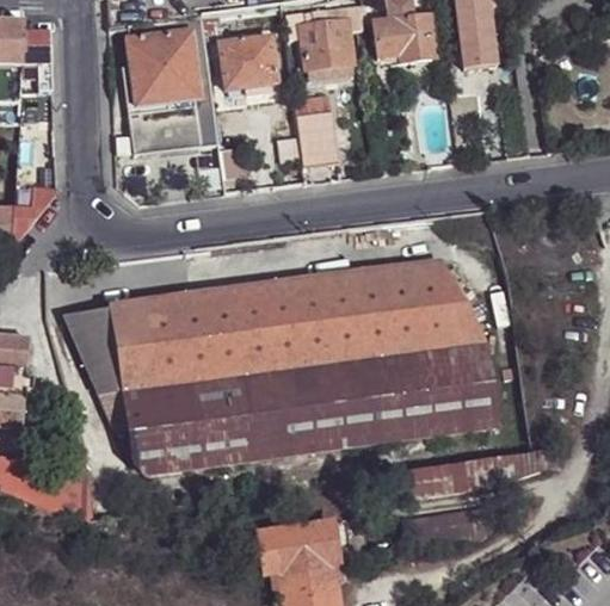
[(388,19),(413,17),(410,0),(386,0),(388,19)]
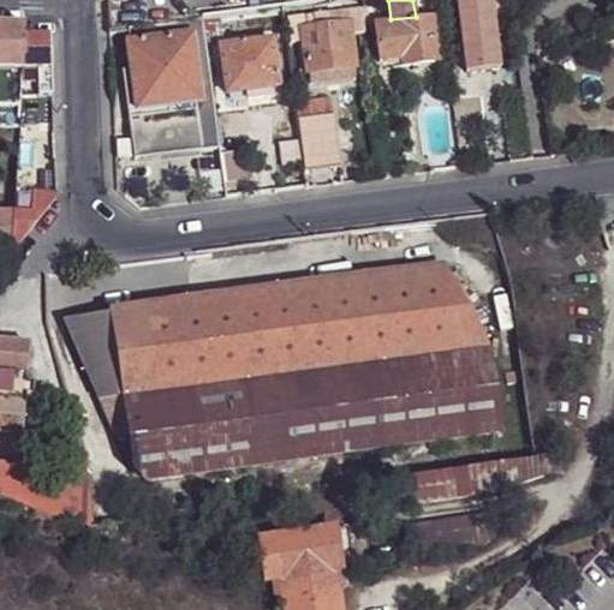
[(455,0),(464,70),(501,65),(493,0),(455,0)]
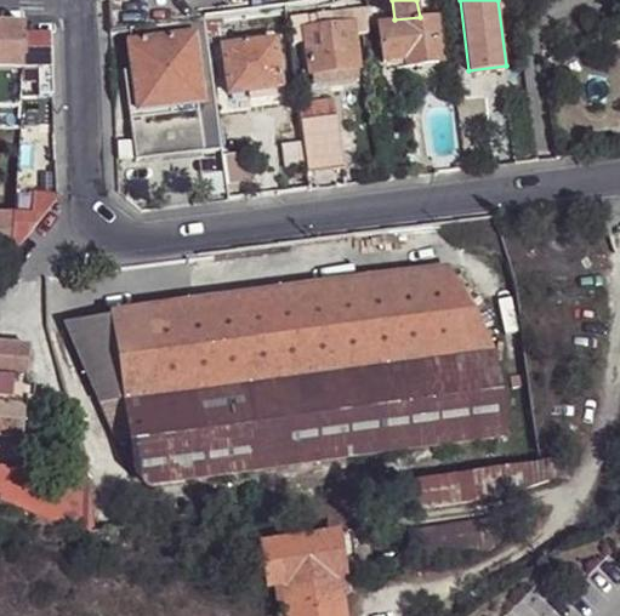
[(369,29),(365,4),(290,15),(294,40),(306,39),(305,28),(352,21),(353,32),(369,29)]
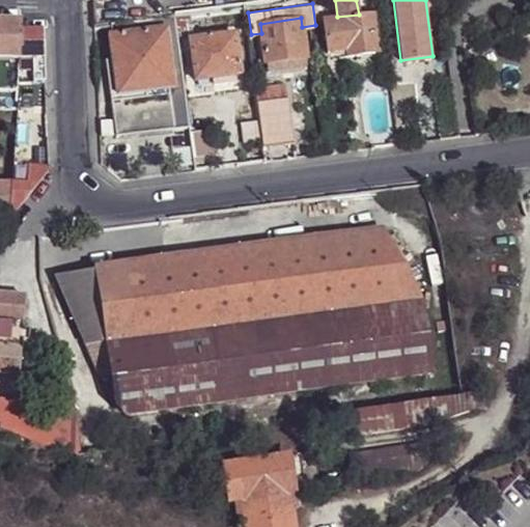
[(372,12),(359,15),(337,17),(323,19),(327,51),(330,50),(346,48),(356,47),(357,54),(379,51),(372,12)]
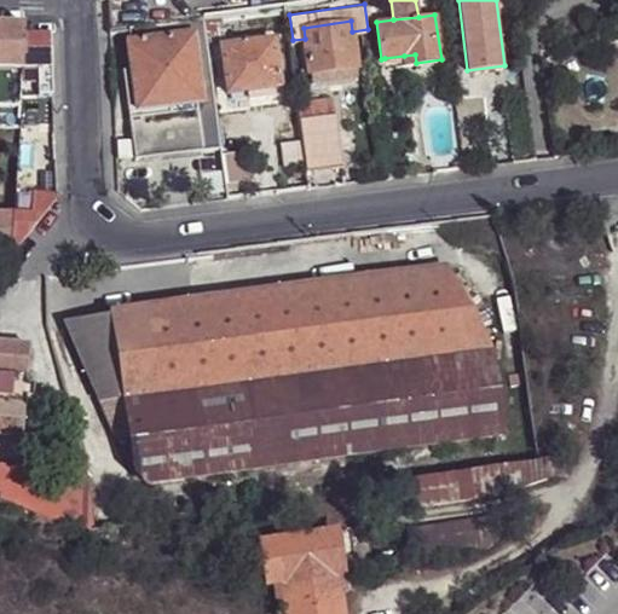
[(0,21),(0,125),(18,125),(19,94),(23,39),(24,22),(0,21)]
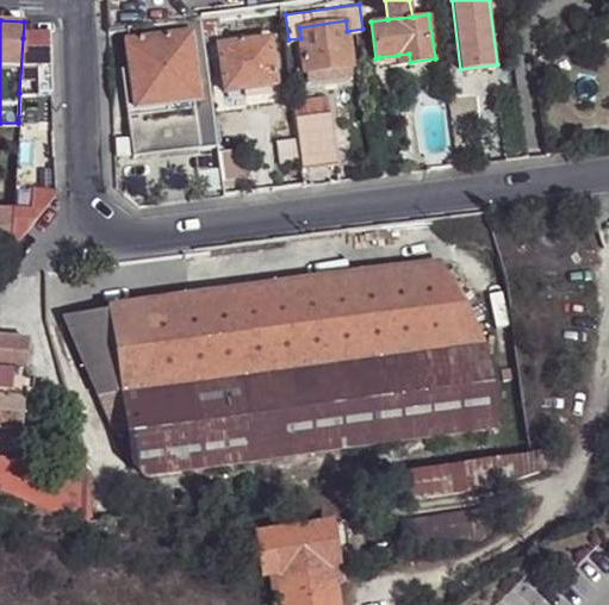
[(299,27),(300,38),(305,70),(352,63),(347,31),(346,20),(299,27)]
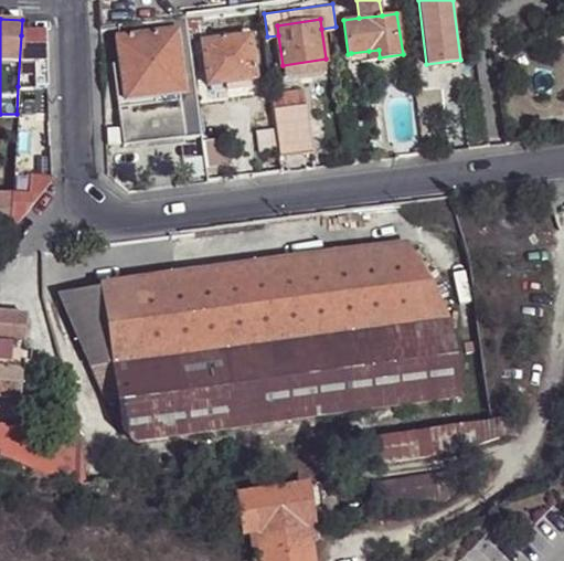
[(177,28),(117,36),(127,104),(118,105),(124,144),(202,133),(194,83),(184,84),(177,28)]
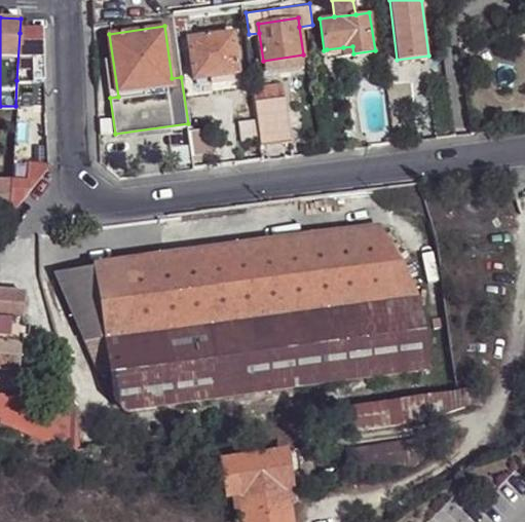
[(41,31),(20,33),(16,80),(43,81),(41,31)]
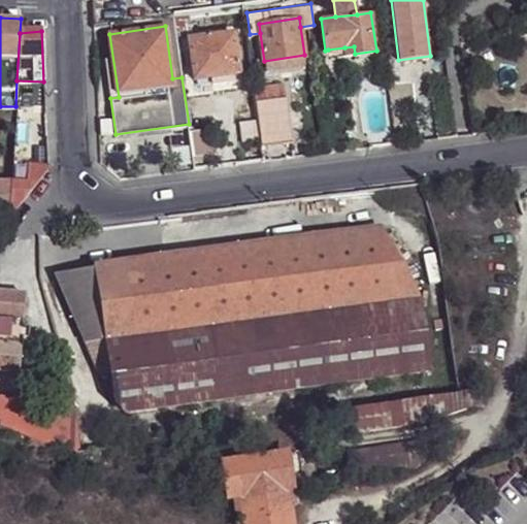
[(233,32),(188,37),(193,77),(238,71),(233,32)]
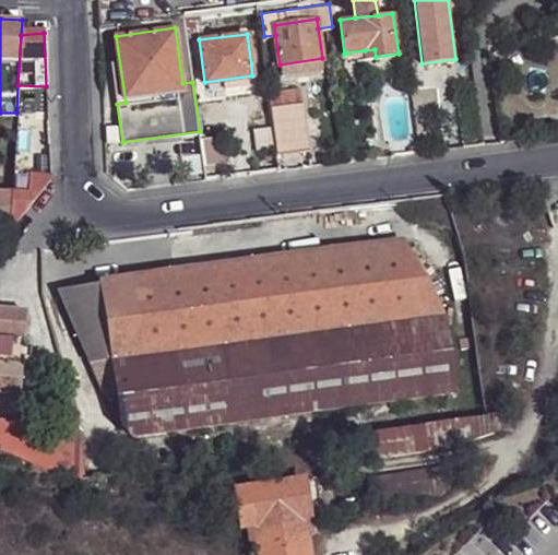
[(366,58),(376,57),(375,49),(365,50),(366,58)]
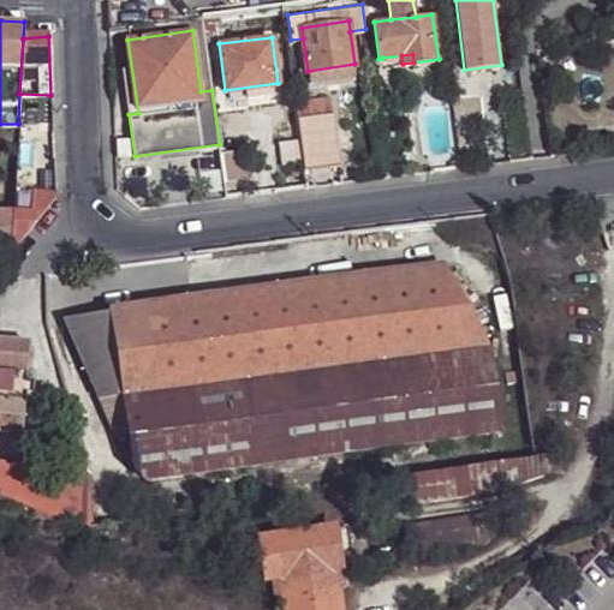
[(401,55),(382,58),(383,66),(403,64),(401,55)]
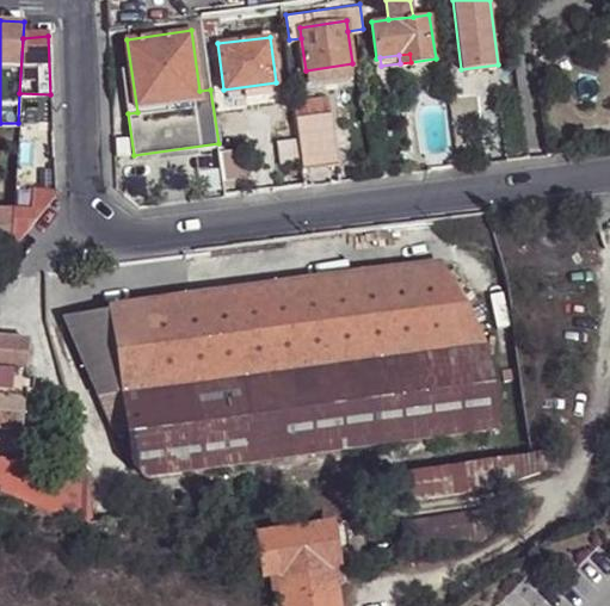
[(303,97),(306,115),(332,111),(330,93),(303,97)]
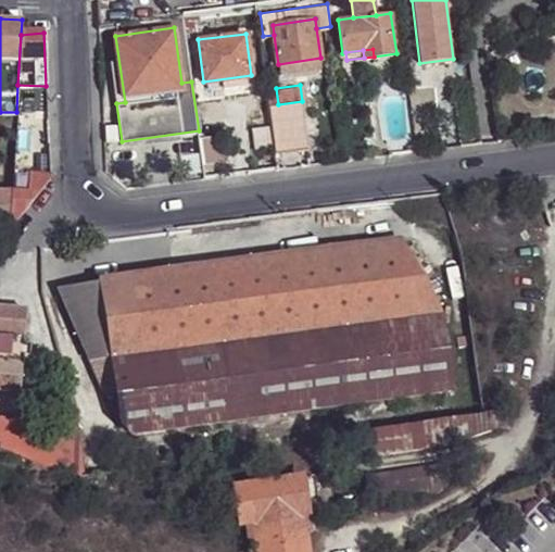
[(266,90),(268,107),(278,104),(276,88),(266,90)]
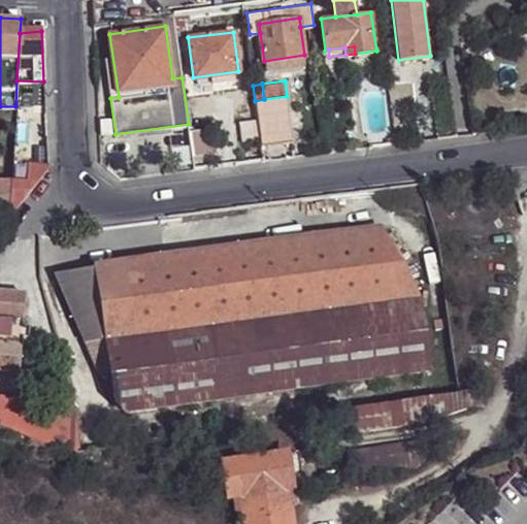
[(264,99),(255,101),(261,143),(292,139),(287,96),(264,99)]
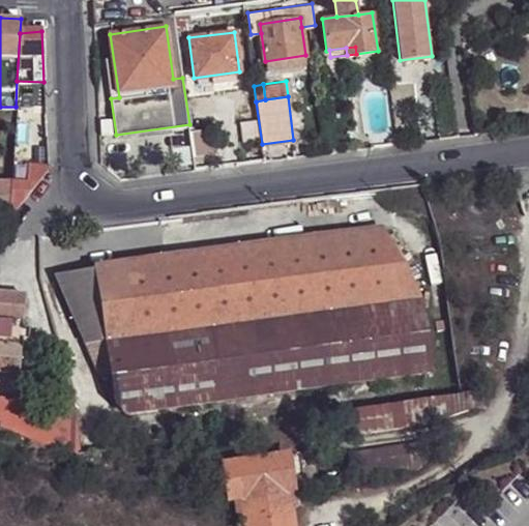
[(238,135),(258,133),(255,103),(235,105),(238,135)]
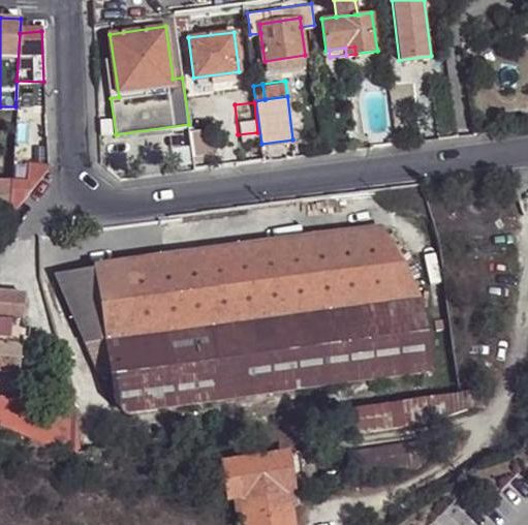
[(96,265),(112,370),(114,380),(128,378),(130,392),(116,395),(116,400),(127,411),(432,367),(422,300),(382,224),(96,264),(96,265)]
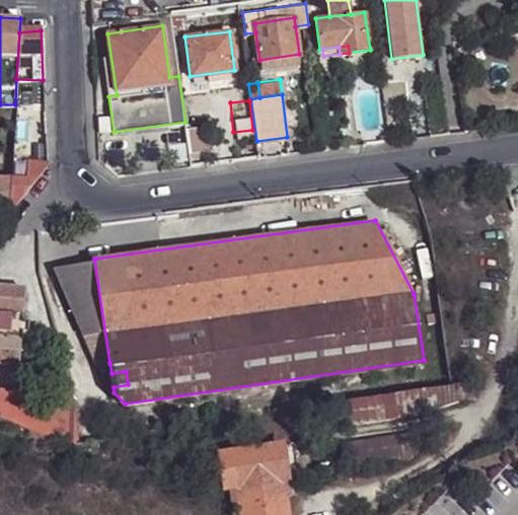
[(94,260),(55,266),(99,365),(109,363),(94,260)]
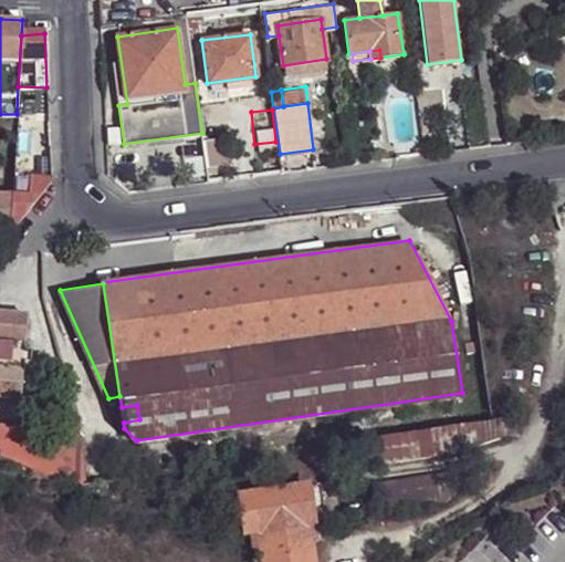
[(0,309),(0,394),(21,396),(27,311),(0,309)]
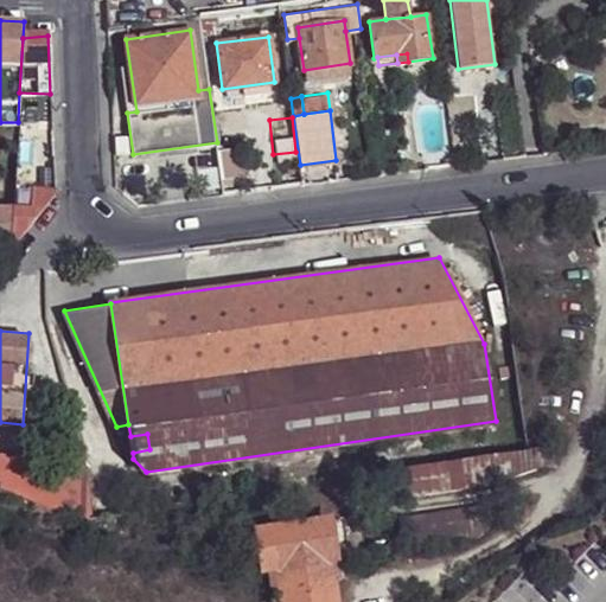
[(147,434),(131,436),(133,453),(150,449),(147,434)]
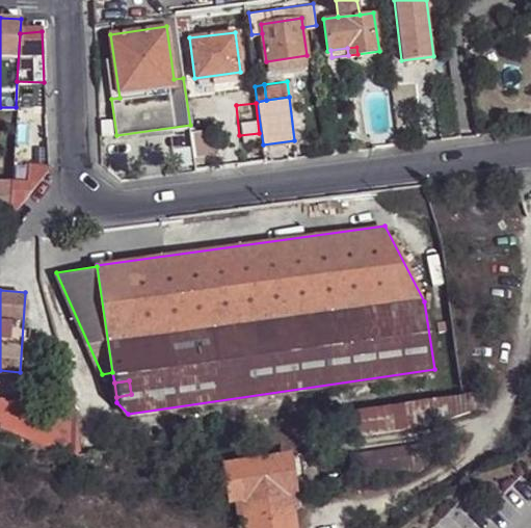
[(486,386),(461,392),(323,413),(326,428),(327,434),(432,418),(488,399),(486,386)]
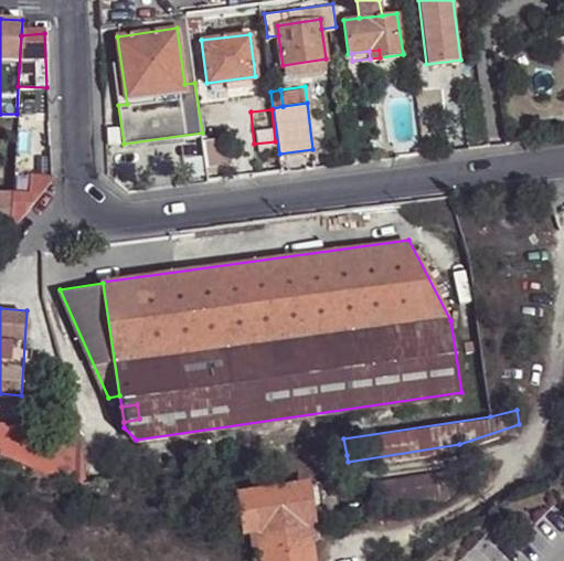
[(0,447),(88,478),(81,436),(0,429),(0,447)]
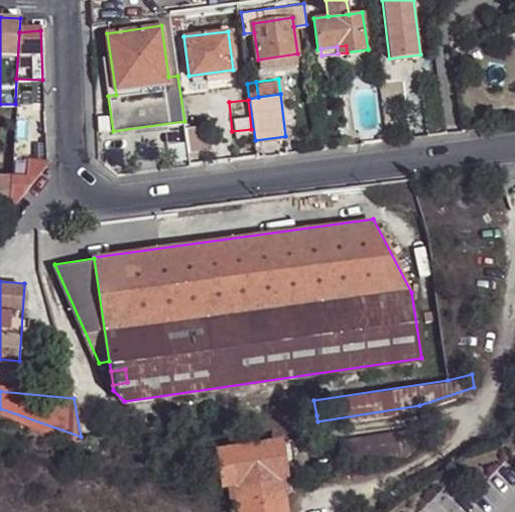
[(203,427),(204,436),(221,433),(220,425),(203,427)]
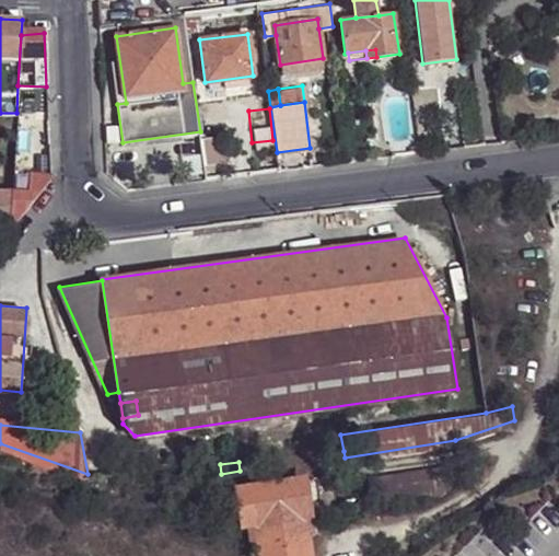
[(257,546),(258,555),(315,555),(312,533),(315,532),(313,517),(315,516),(307,474),(235,485),(243,528),(248,528),(251,546),(257,546)]
